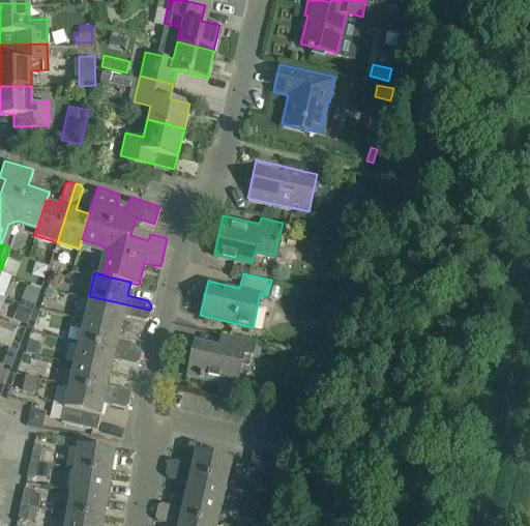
[(22,296),(35,301),(40,288),(27,283),(22,296)]
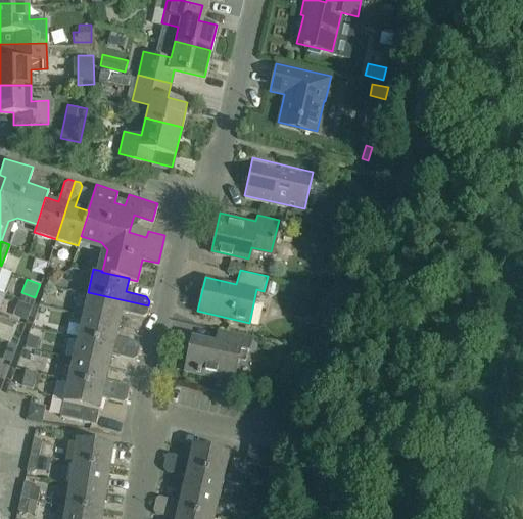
[(148,305),(88,292),(83,313),(119,322),(122,309),(142,314),(146,312),(148,305)]
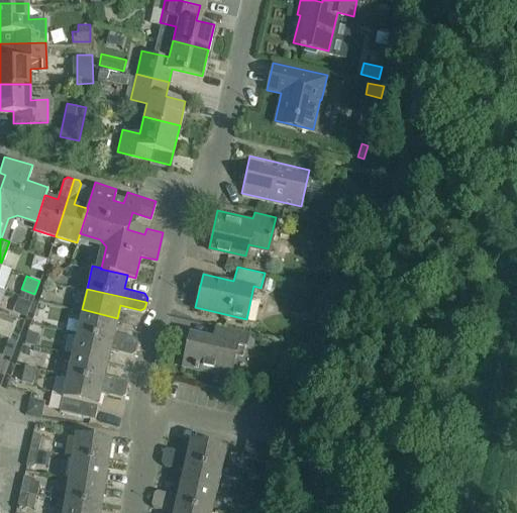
[(18,296),(12,310),(26,315),(31,302),(18,296)]
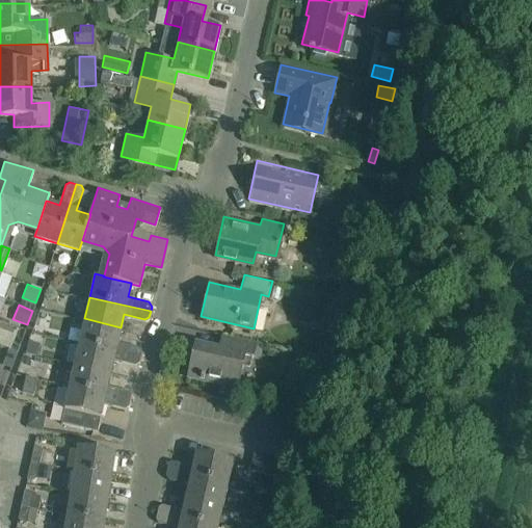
[(80,341),(140,355),(141,350),(139,345),(117,340),(121,327),(84,318),(80,341)]
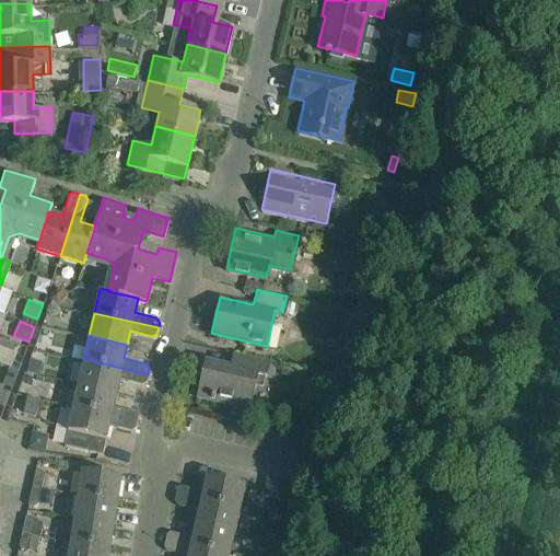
[(206,360),(197,394),(249,406),(257,373),(265,375),(269,359),(237,351),(233,367),(206,360)]
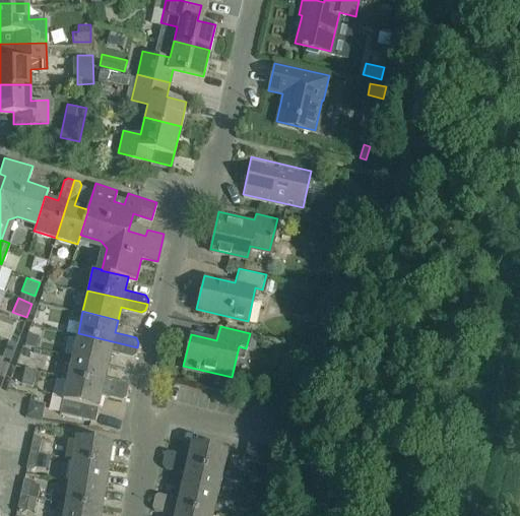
[(40,334),(27,331),(25,342),(37,345),(40,334)]
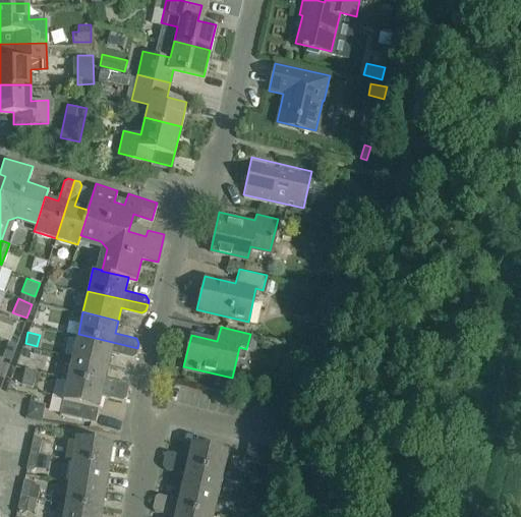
[(73,355),(108,363),(111,350),(132,355),(136,353),(137,348),(78,334),(73,355)]
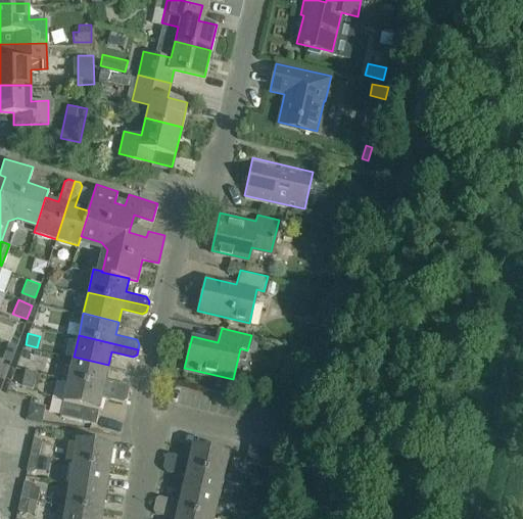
[(8,340),(5,348),(13,351),(16,343),(8,340)]
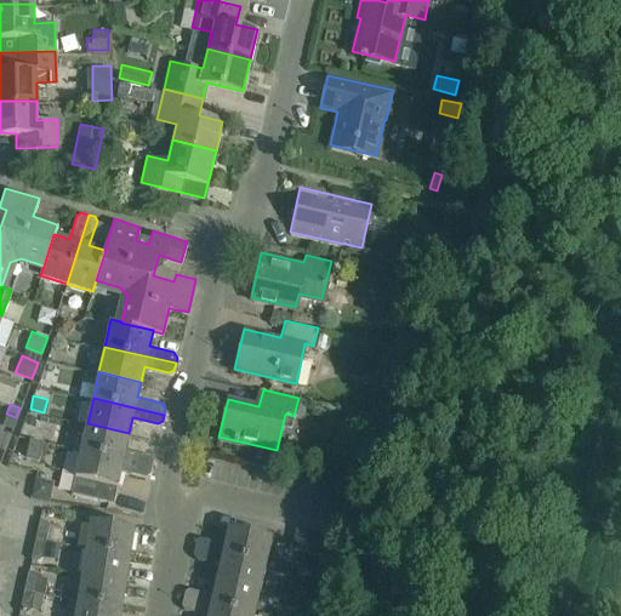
[(81,449),(152,465),(154,458),(151,454),(126,449),(129,433),(87,423),(81,449)]
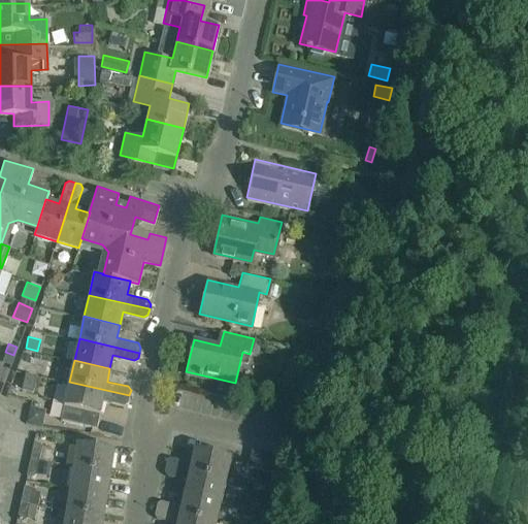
[(26,371),(22,388),(33,391),(37,373),(26,371)]
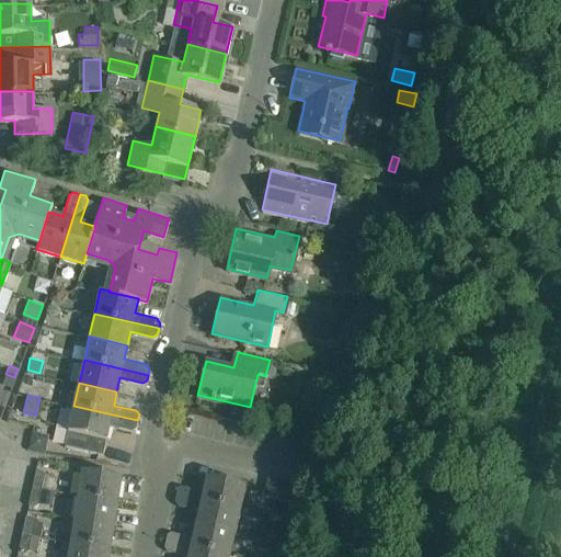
[(137,420),(73,406),(64,445),(102,454),(110,424),(132,429),(136,427),(137,420)]
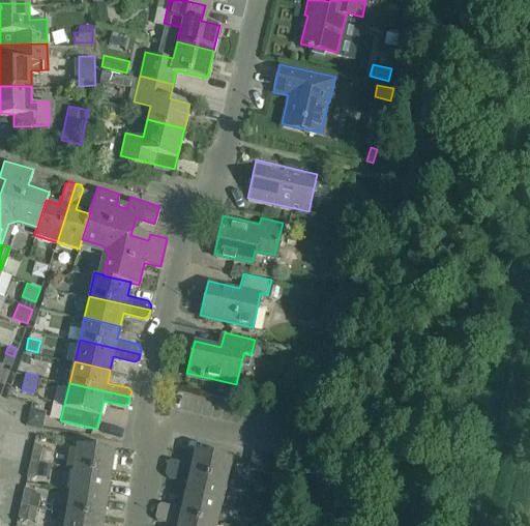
[(26,421),(42,426),(45,415),(39,408),(30,406),(26,421)]
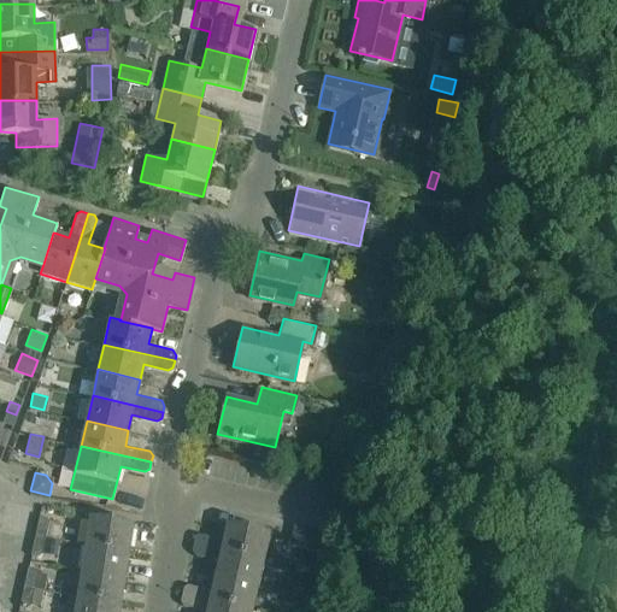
[(35,533),(47,536),(51,519),(48,516),(51,506),(41,504),(35,533)]
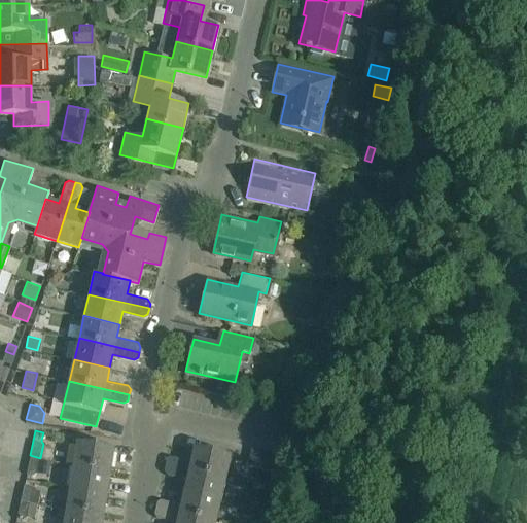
[(74,462),(111,468),(114,447),(78,441),(74,462)]
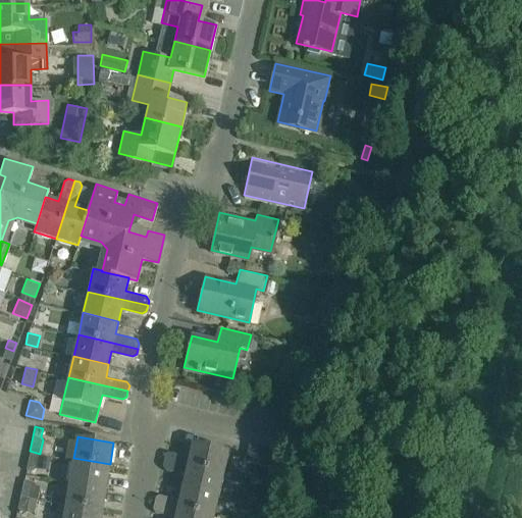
[(164,459),(223,472),(228,451),(194,443),(191,456),(169,451),(165,454),(164,459)]
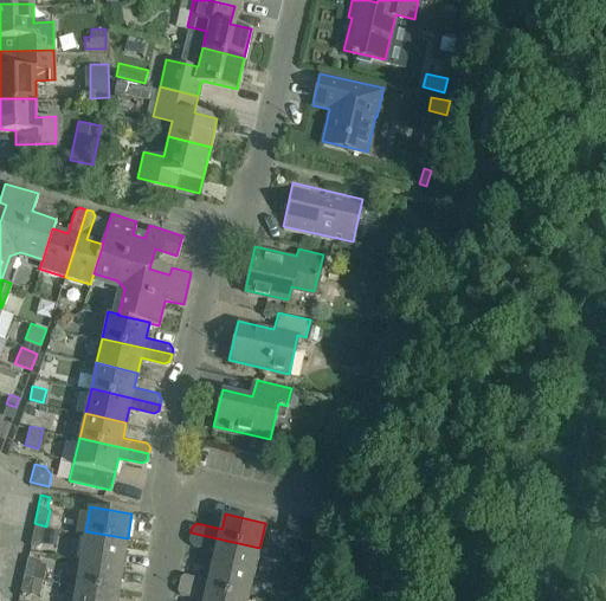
[(46,527),(34,523),(30,543),(39,544),(43,542),(46,527)]
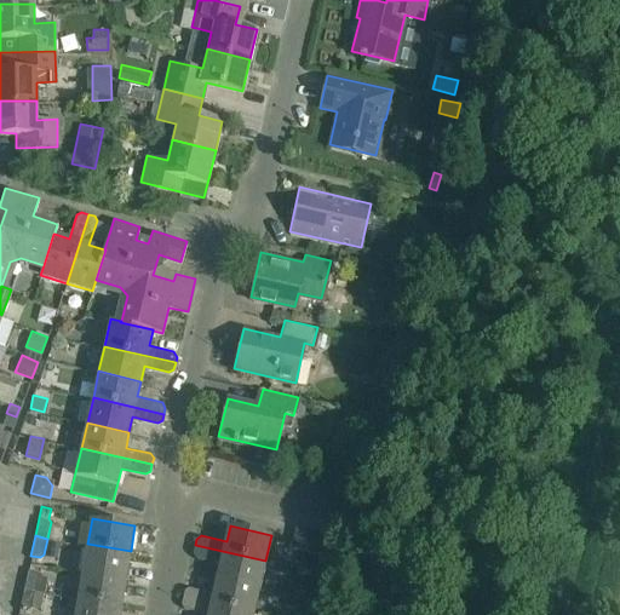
[(131,551),(87,544),(84,570),(126,578),(131,551)]
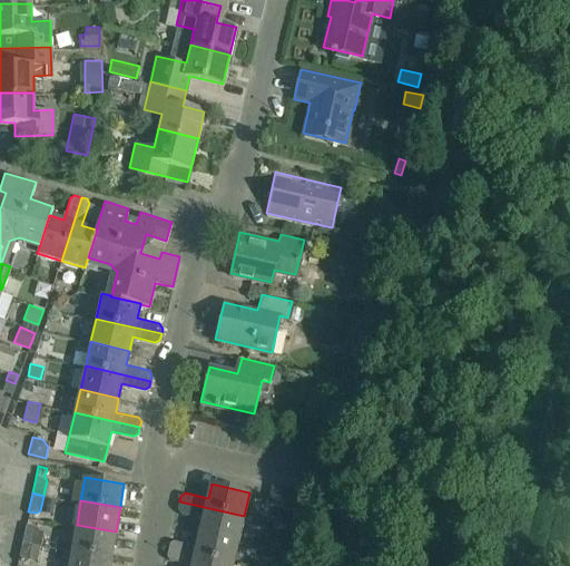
[(200,533),(238,540),(244,516),(179,501),(178,508),(180,513),(204,517),(200,533)]
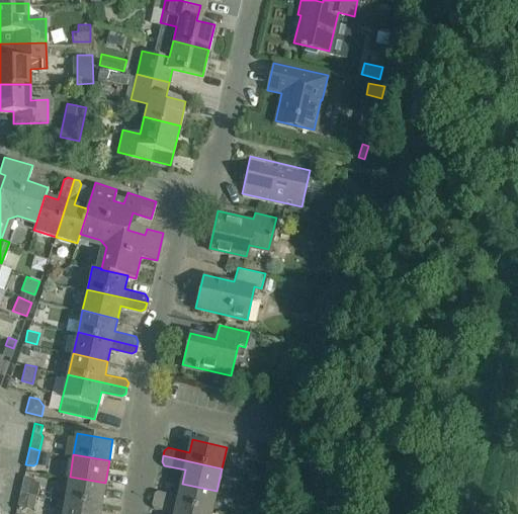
[(20,491),(30,493),(32,481),(30,476),(23,475),(20,491)]
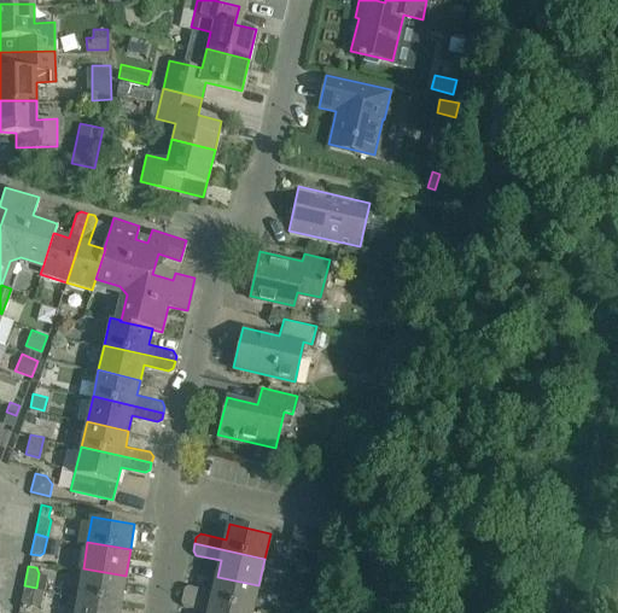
[(126,576),(83,568),(79,595),(122,602),(126,576)]
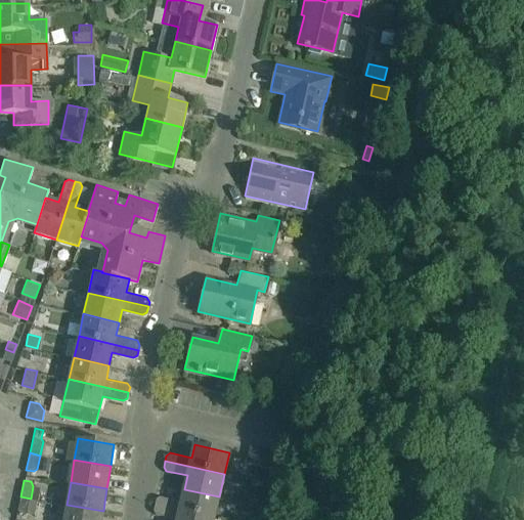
[(219,496),(184,489),(181,502),(161,496),(157,499),(155,505),(214,518),(219,496)]
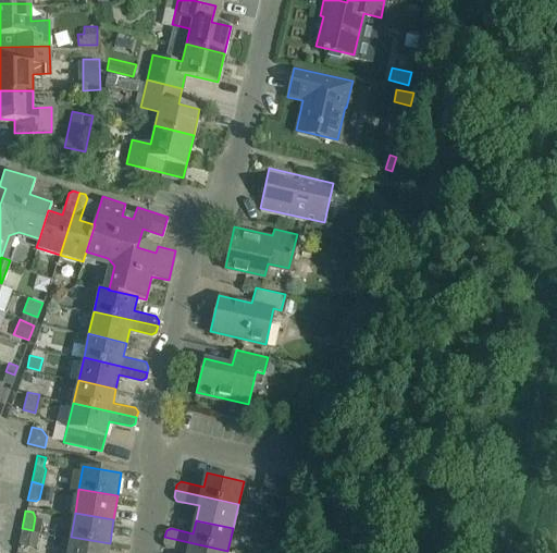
[(33,530),(22,528),(17,545),(26,548),(29,545),(33,530)]
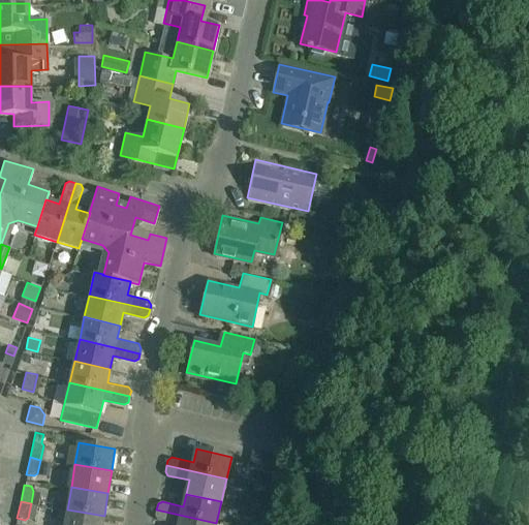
[(64,524),(102,524),(104,516),(67,510),(64,524)]
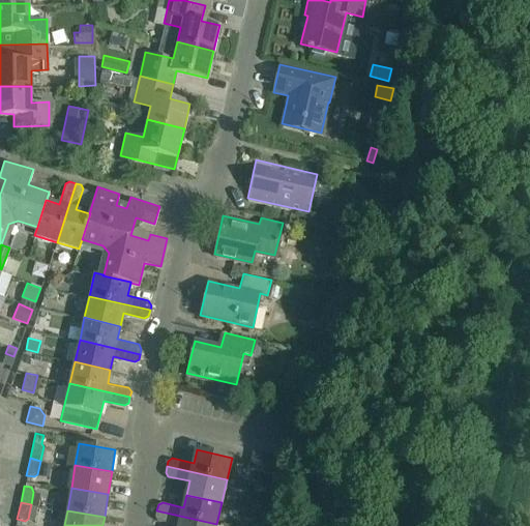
[(215,525),(216,524),(156,510),(156,515),(158,520),(179,525),(178,525),(215,525)]
